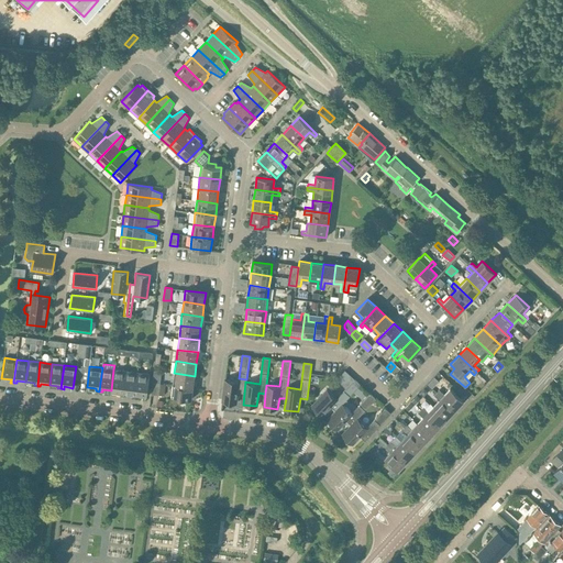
[(122,394),(125,371),(113,370),(111,390),(120,392),(120,394),(122,394)]
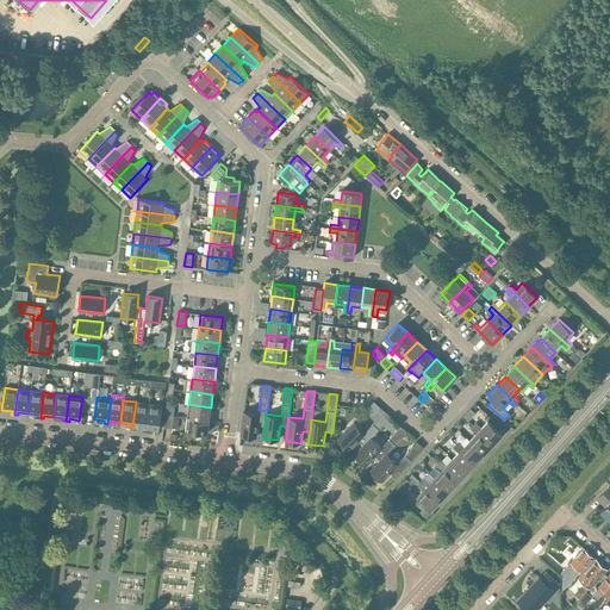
[(366,409),(365,411),(369,416),(372,412),(378,406),(378,405),(379,405),(373,400),(373,402),(366,409)]
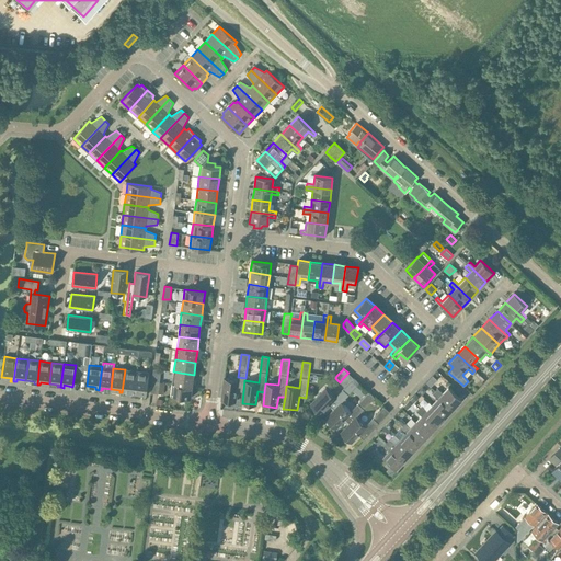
[(134,392),(137,371),(125,369),(122,392),(125,393),(125,391),(134,392)]
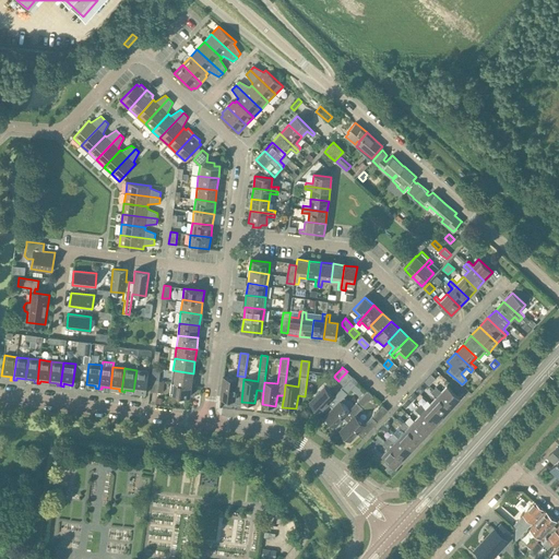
[(137,370),(133,391),(142,392),(142,394),(145,394),(149,371),(137,370)]
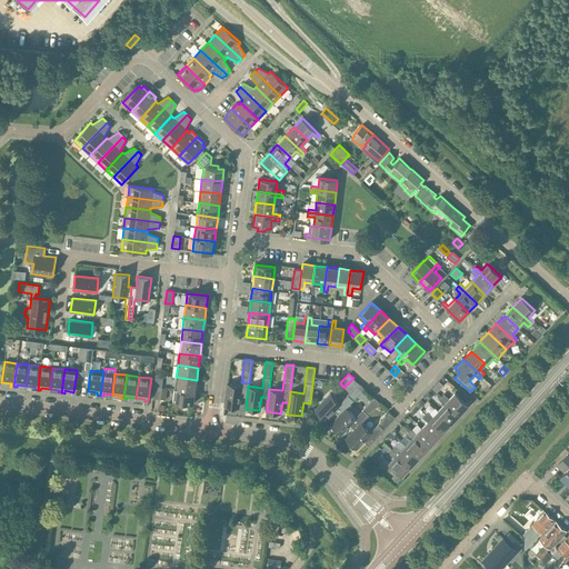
[(195,391),(197,380),(176,377),(175,389),(195,391)]
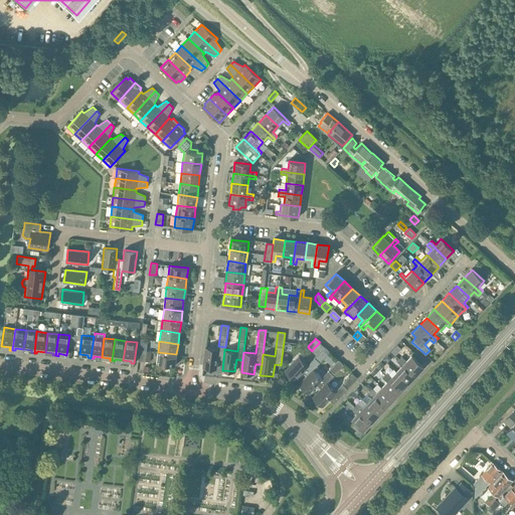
[(216,369),(218,349),(206,347),(203,367),(216,369)]
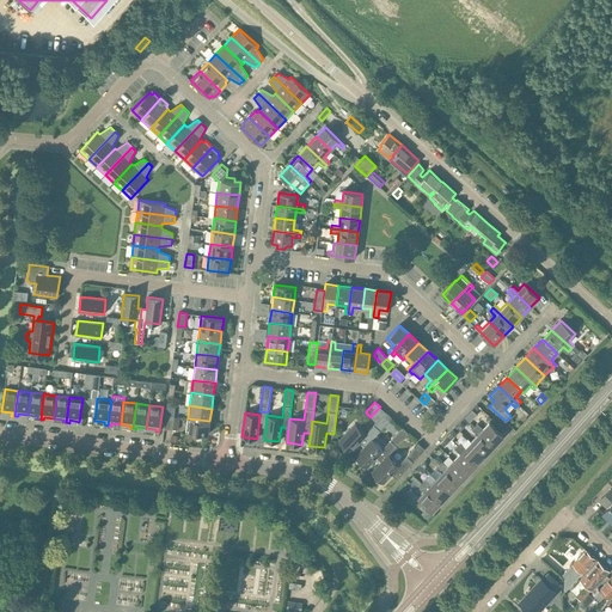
[(365,446),(372,439),(392,418),(386,412),(366,434),(355,423),(338,441),(350,452),(360,441),(365,446)]
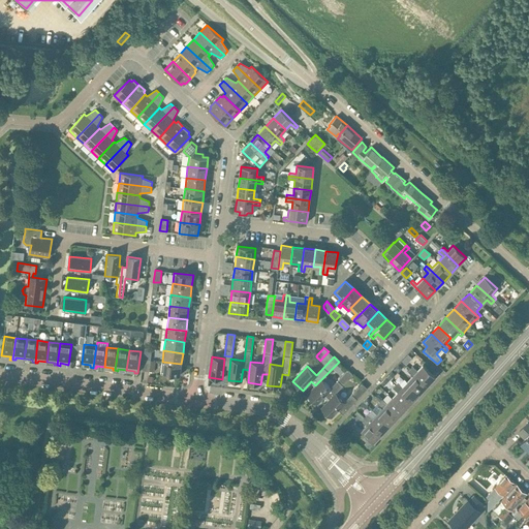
[(180,375),(181,364),(162,362),(161,373),(167,374),(166,376),(174,377),(175,375),(180,375)]
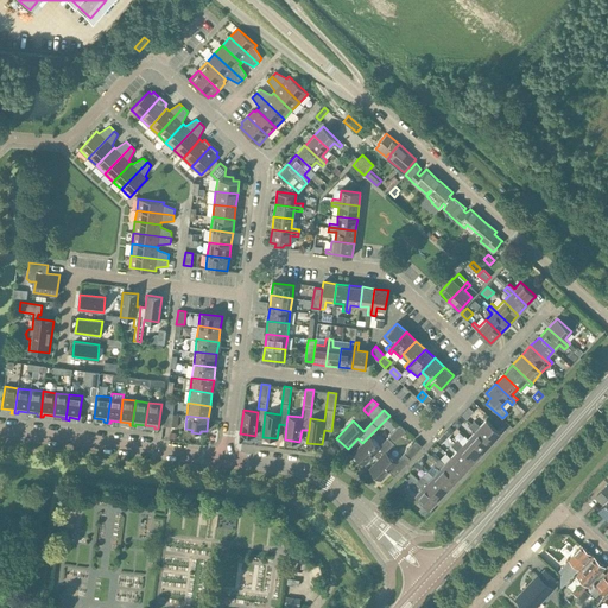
[(472,424),(492,443),(500,432),(486,419),(480,426),(474,422),(472,424)]
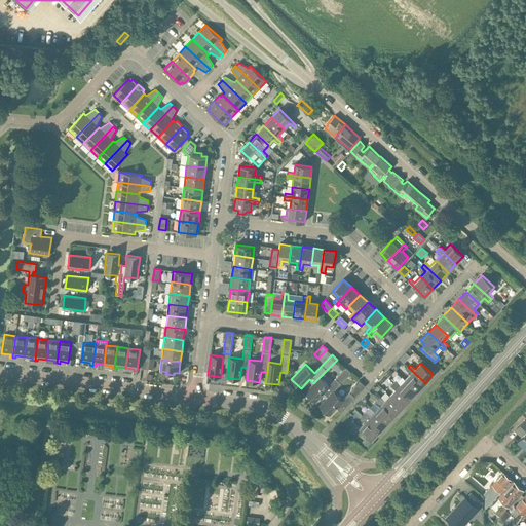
[(417,390),(425,383),(408,367),(406,369),(410,374),(405,379),(417,390)]
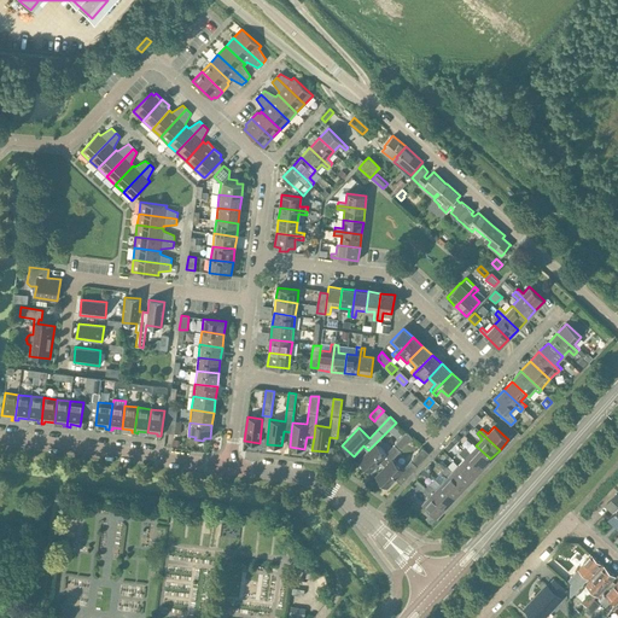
[(385,466),(392,459),(412,438),(406,432),(386,454),(375,443),(368,450),(359,461),(369,472),(380,461),(385,466)]
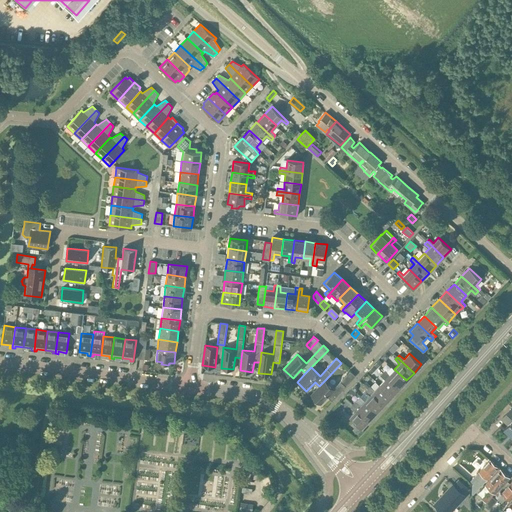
[(379,359),(374,365),(377,368),(383,363),(379,359)]
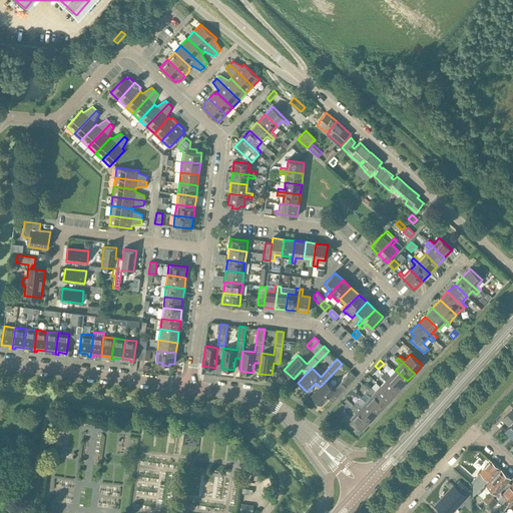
[(378,369),(375,366),(369,372),(373,375),(378,369)]
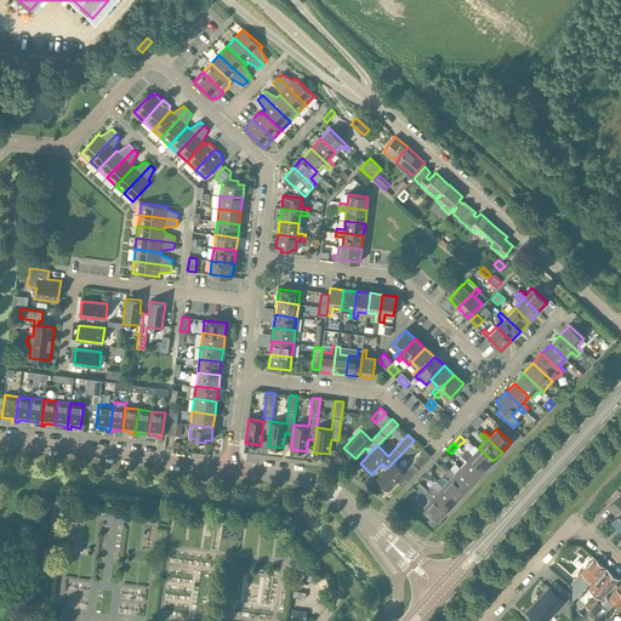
[(484,471),(493,461),(478,448),(472,455),(467,449),(463,453),(484,471)]
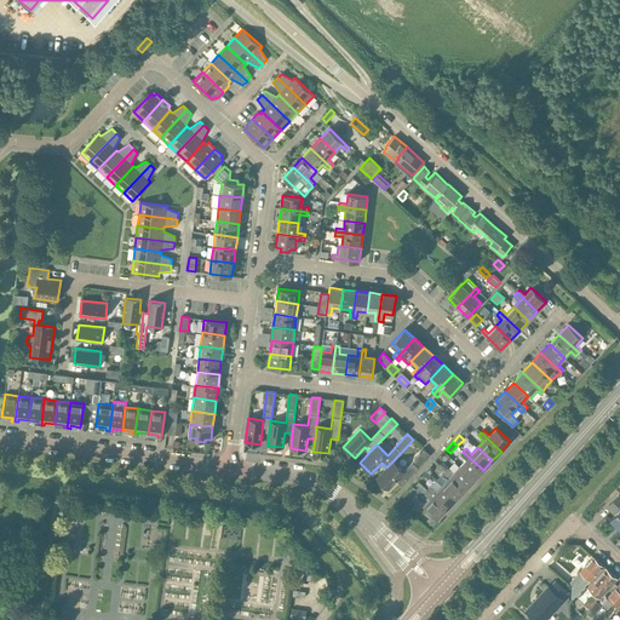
[(394,460),(386,468),(377,478),(388,489),(396,480),(402,486),(430,455),(424,449),(405,471),(394,460)]
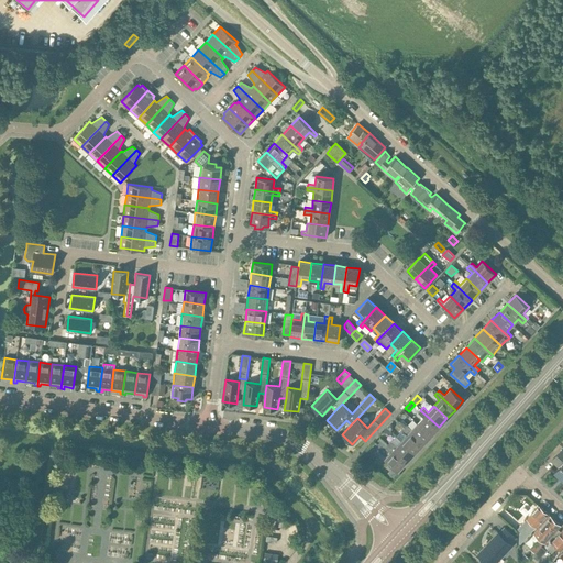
[(430,435),(439,427),(420,410),(418,412),(423,418),(418,423),(430,435)]
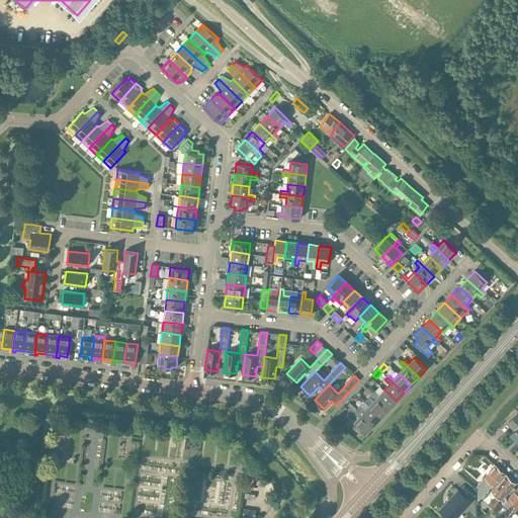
[(396,401),(384,390),(378,396),(374,391),(371,394),(389,409),(396,401)]
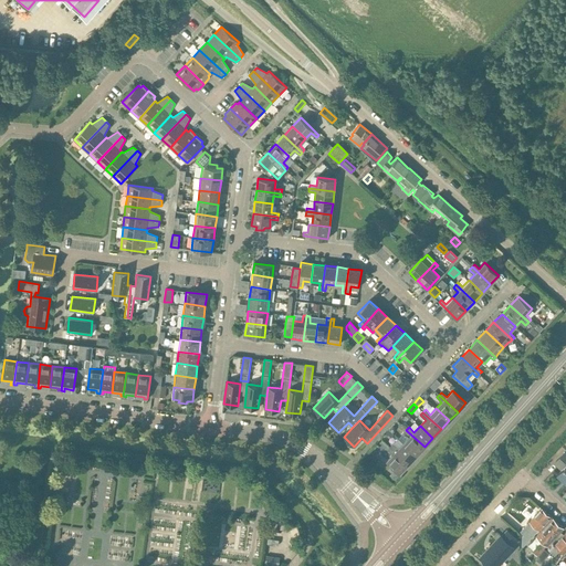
[(417,456),(425,447),(406,430),(404,432),(409,437),(404,443),(417,456)]
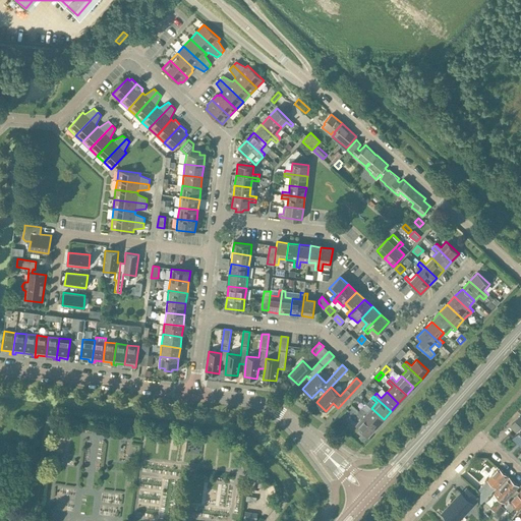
[(375,427),(384,419),(371,408),(366,413),(361,409),(359,411),(375,427)]
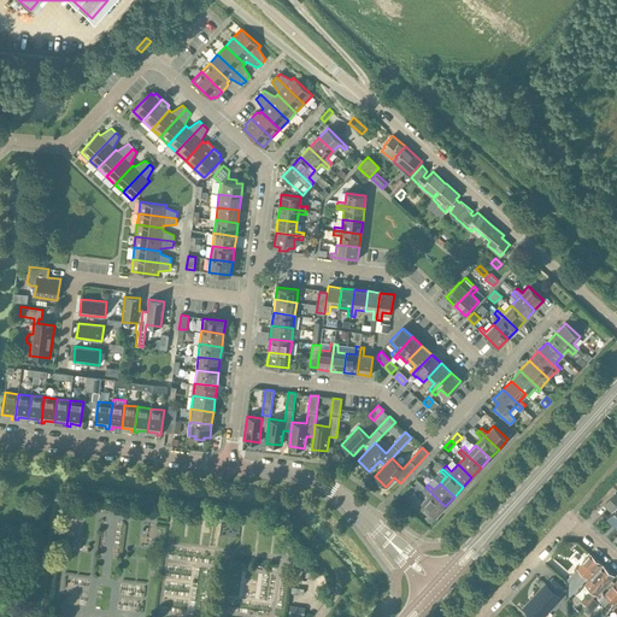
[(435,516),(445,506),(425,487),(423,491),(428,495),(422,503),(432,511),(424,518),(432,524),(436,517),(435,516)]
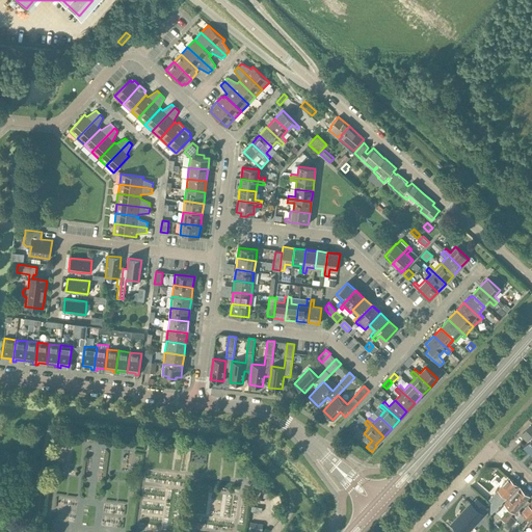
[(531,420),(520,433),(528,442),(524,446),(531,453),(531,420)]
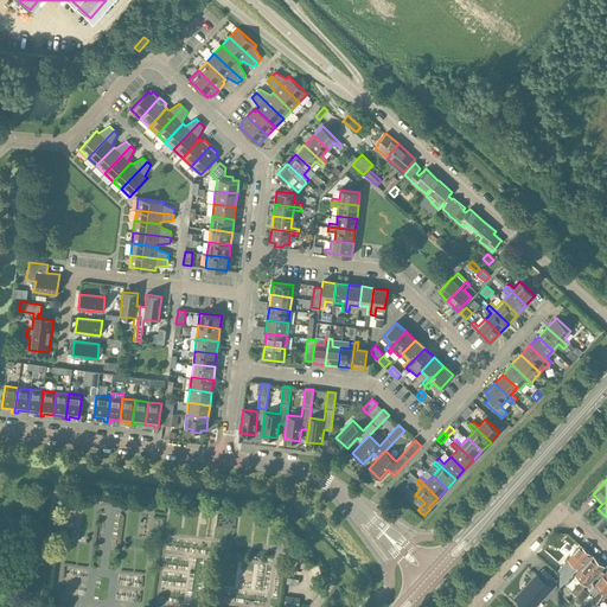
[(568,560),(557,570),(562,574),(560,575),(560,587),(566,581),(573,573),(577,568),(590,554),(580,545),(568,560)]
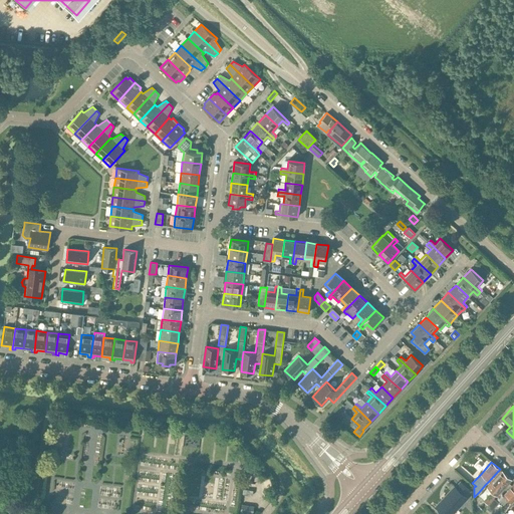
[(491,512),(494,508),(489,504),(494,498),(497,496),(512,480),(502,471),(491,483),(487,487),(493,492),(483,502),(487,505),(486,507),(491,512)]
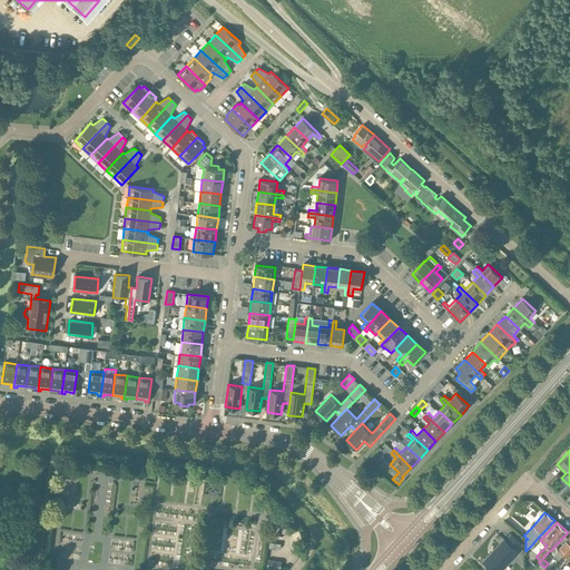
[(522,546),(510,534),(504,540),(503,538),(482,560),(492,569),(502,569),(519,552),(518,550),(522,546)]
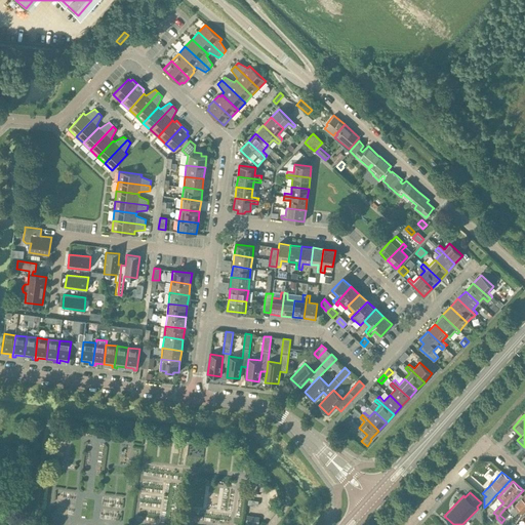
[(522,514),(524,510),(524,492),(510,511),(515,515),(519,511),(522,514)]
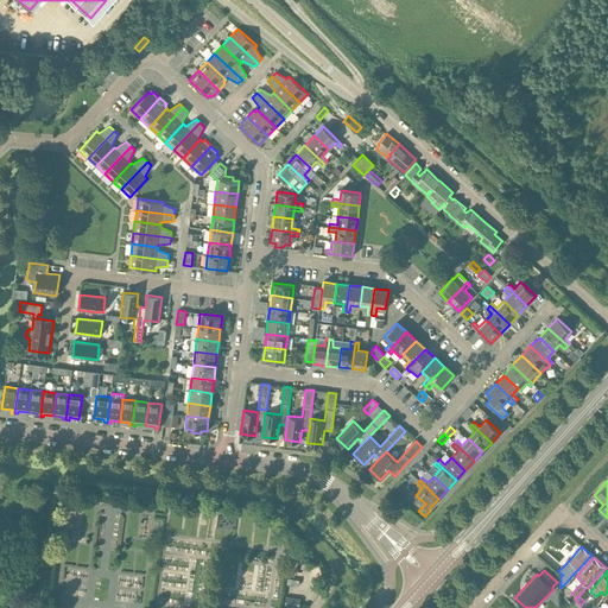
[(584,589),(578,596),(584,601),(590,595),(584,589)]
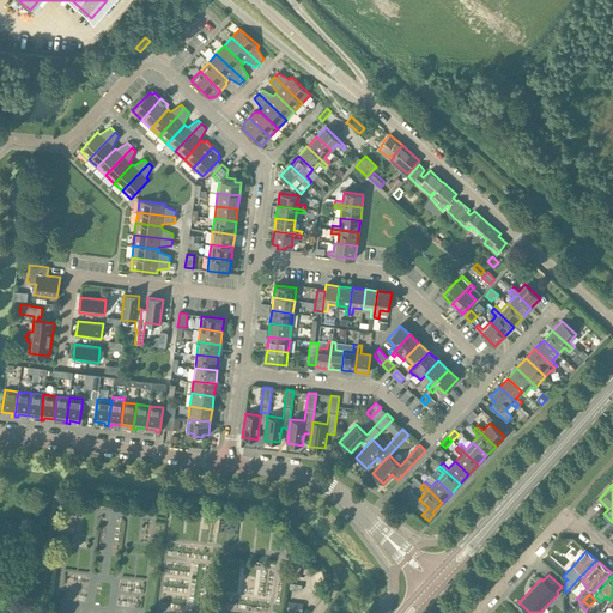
[(301,612),(303,605),(287,602),(285,612),(301,612)]
